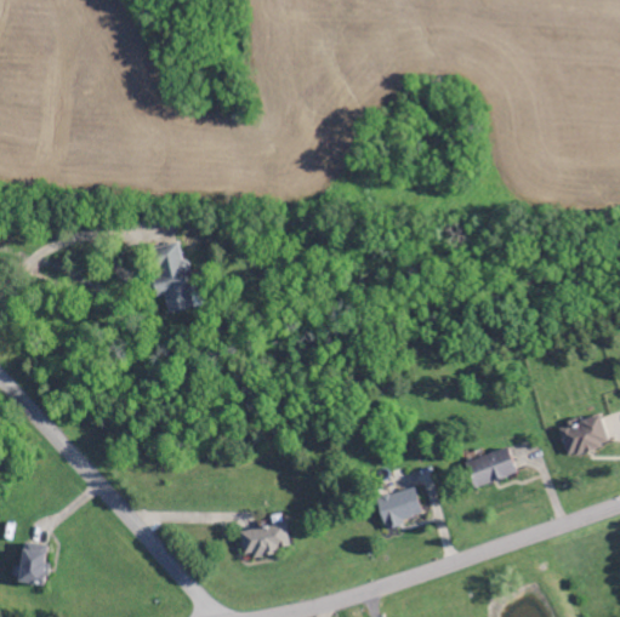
[(166,310),(194,306),(181,240),(148,246),(158,293),(163,293),(166,310)]
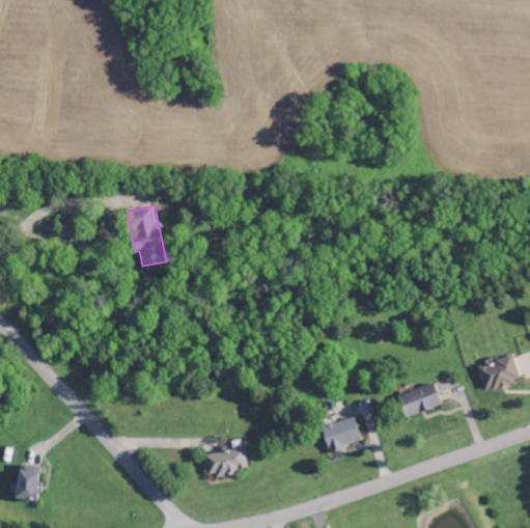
[(476,365),(483,390),(520,379),(511,355),(476,365)]
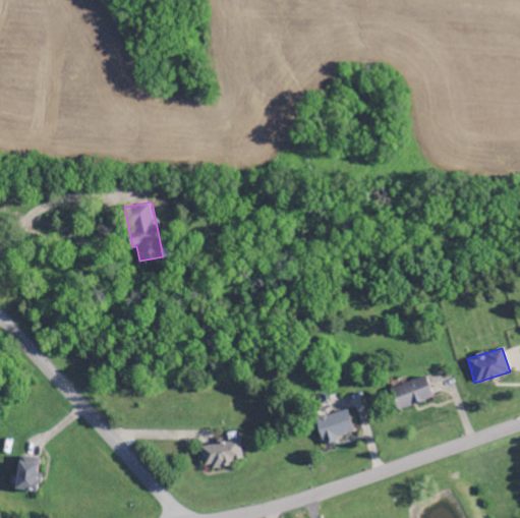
[(396,409),(432,396),(425,375),(389,387),(396,409)]
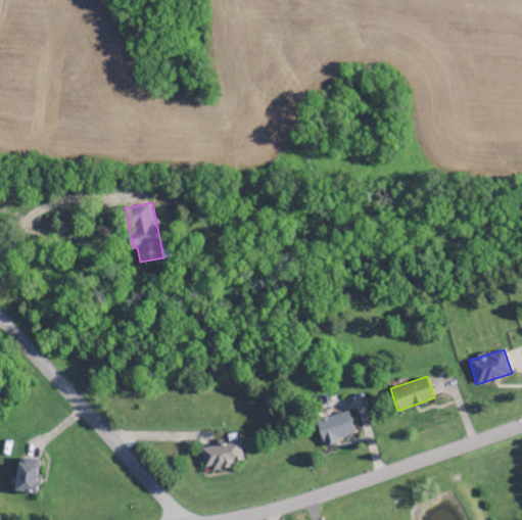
[(356,434),(348,410),(316,419),(323,443),(356,434)]
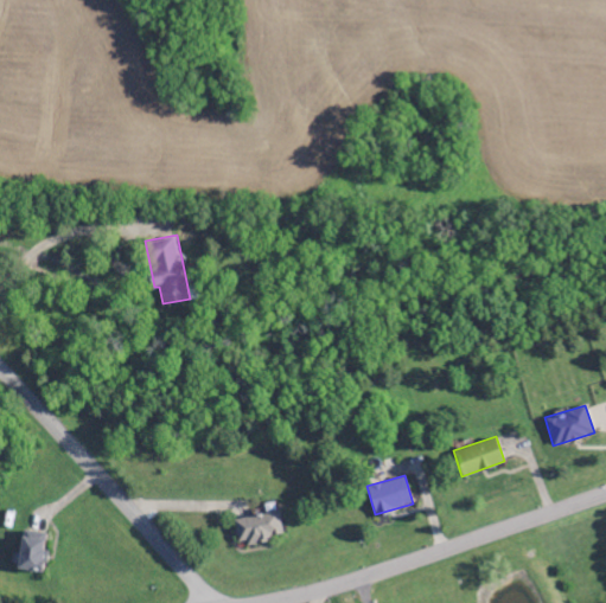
[(237,544),(282,534),(278,510),(233,518),(237,544)]
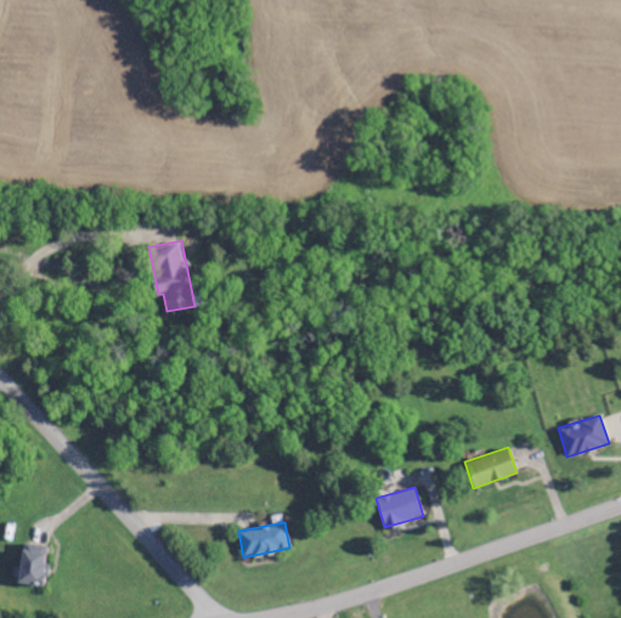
[(16,582),(43,587),(48,563),(44,562),(46,546),(23,543),(16,582)]
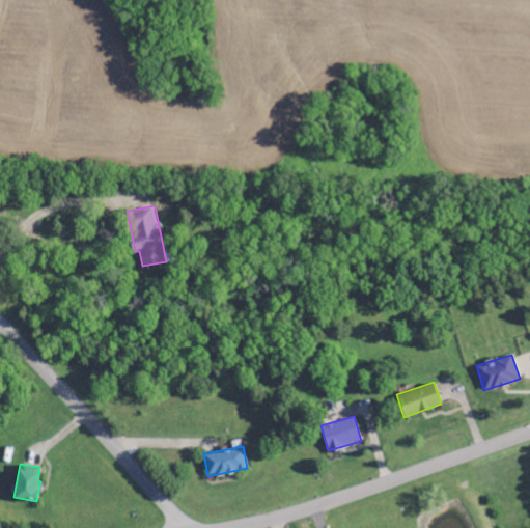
All buildings are outlined.
